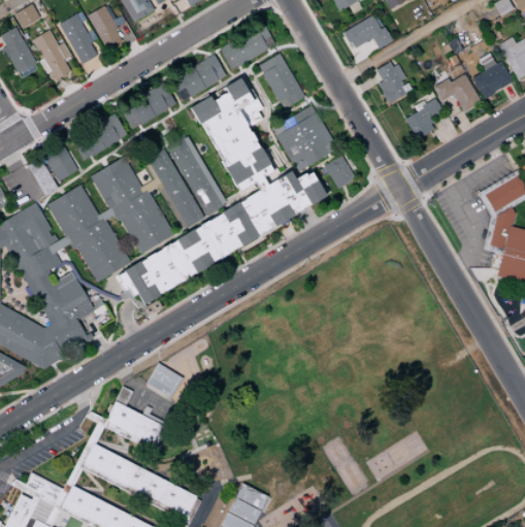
[(122,0),(134,22),(155,9),(150,0),(122,0)]
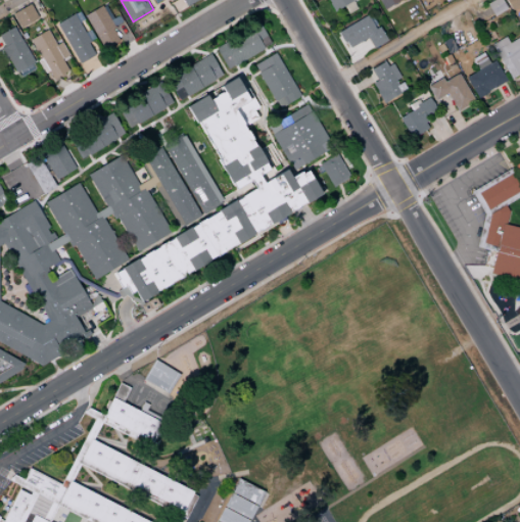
[(328,0),(333,10),(355,2),(353,0),(328,0)]
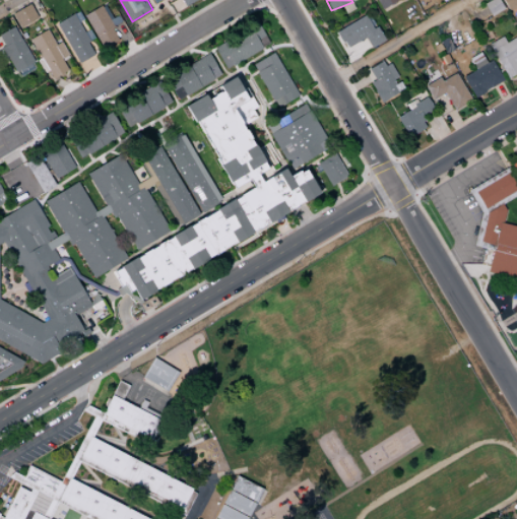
[(376,0),(382,9),(398,0),(376,0)]
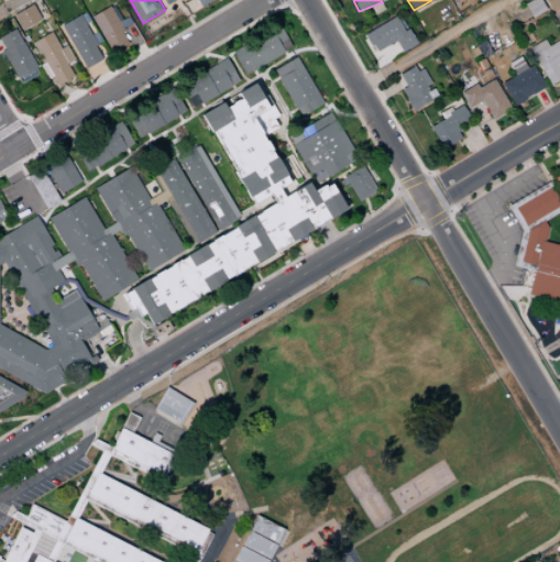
[(534,18),(548,9),(542,0),(531,0),(526,3),(534,18)]
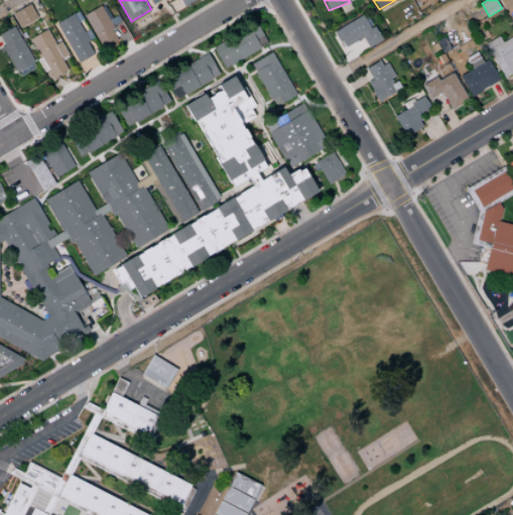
[(500,0),(505,9),(512,5),(512,0),(500,0)]
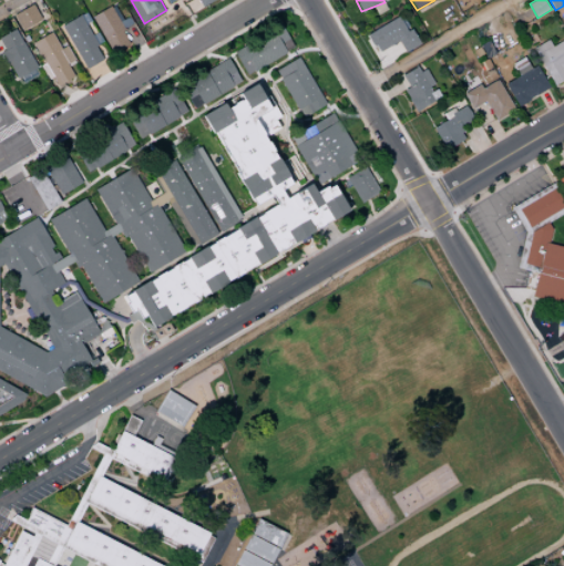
[(16,12),(22,29),(43,21),(36,4),(16,12)]
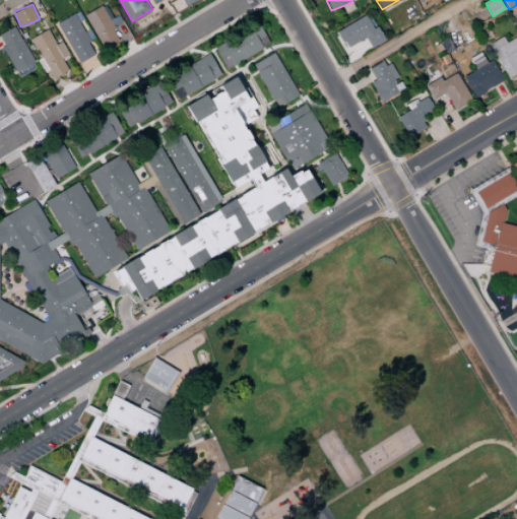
[(86,14),(105,50),(120,43),(111,24),(116,21),(107,4),(86,14)]
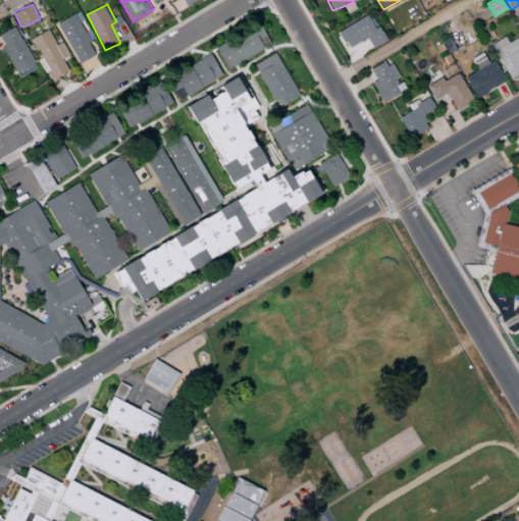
[(81,63),(98,54),(75,13),(58,22),(81,63)]
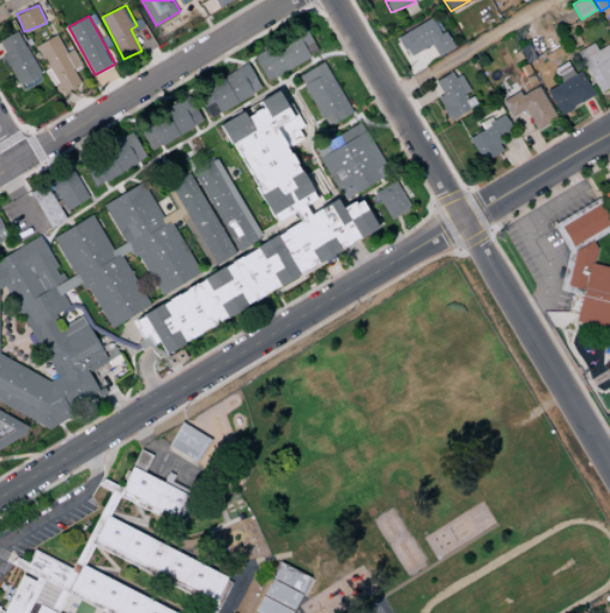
[(398,37),(410,56),(433,43),(439,56),(457,47),(447,30),(441,32),(434,18),(398,37)]
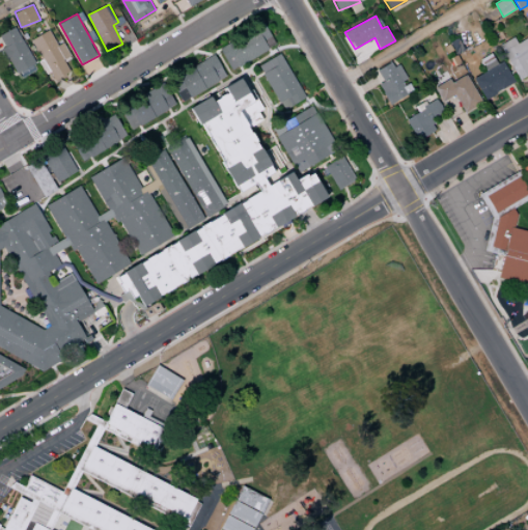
[(26,70),(28,74),(38,67),(15,27),(0,34),(0,35),(5,46),(2,48),(18,74),(26,70)]
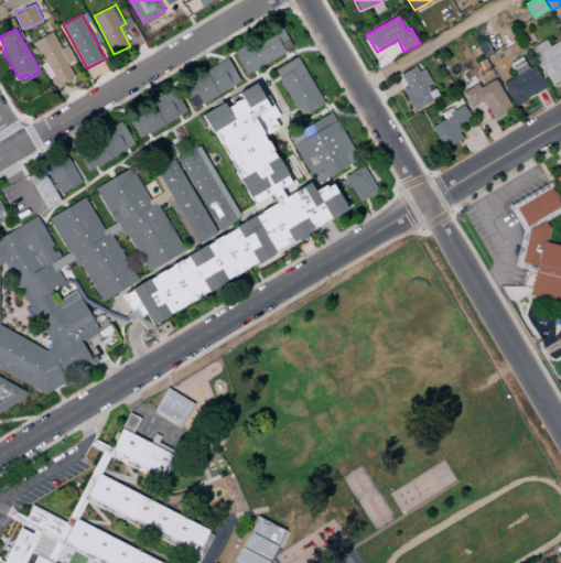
[(245,72),(293,51),(284,29),(235,49),(245,72)]
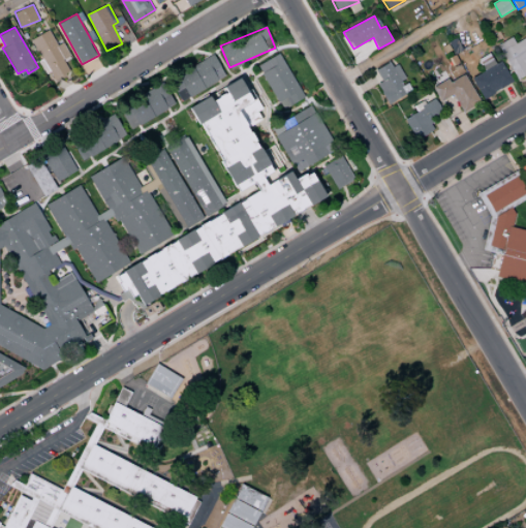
[(71,56),(64,42),(58,44),(50,29),(31,39),(45,67),(47,66),(54,80),(71,71),(65,59),(71,56)]
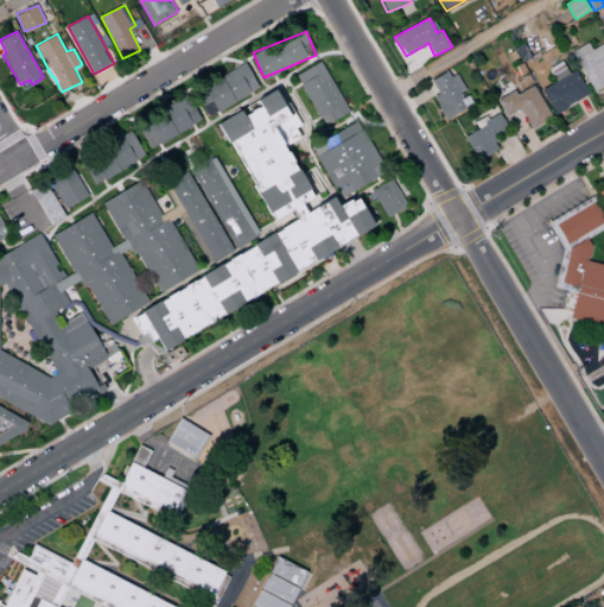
[(603,43),(592,49),(589,42),(573,51),(593,92),(603,87),(603,43)]
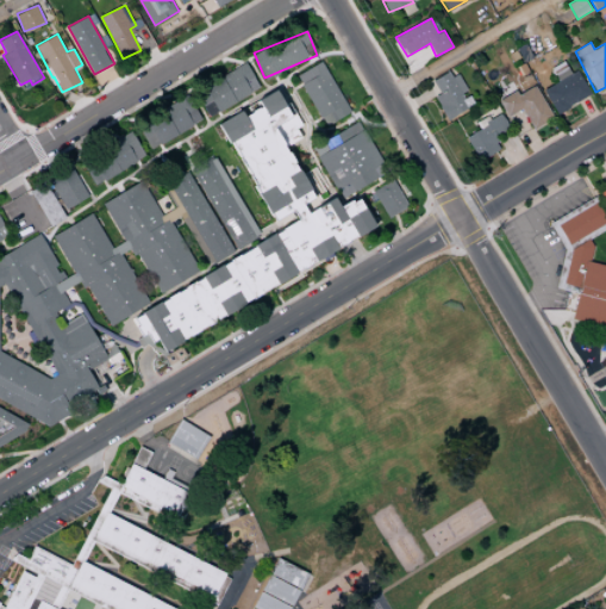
[(353,112),(323,61),(298,75),(326,126),(353,112)]
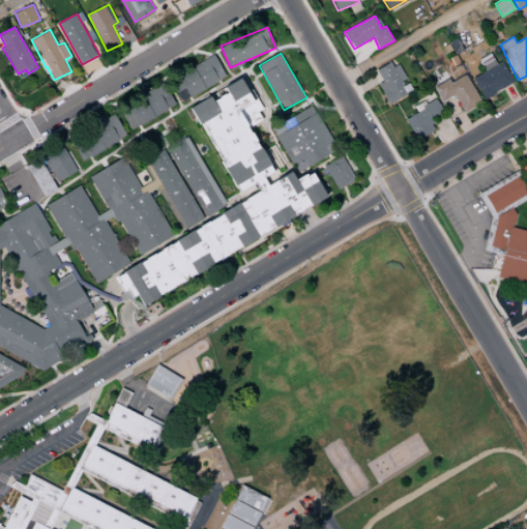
[(486,71),(474,77),(484,97),(515,83),(503,60),(496,63),(492,53),(480,59),(486,71)]
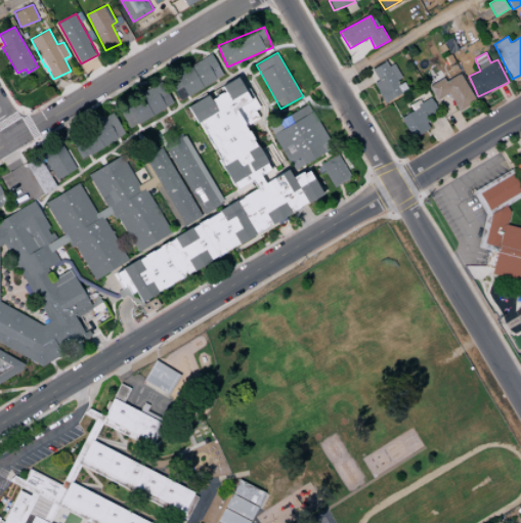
[(182,100),(224,74),(211,53),(169,79),(182,100)]
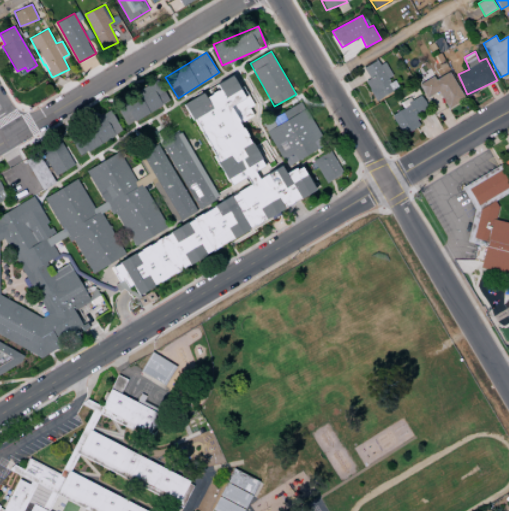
[(365,68),(370,78),(366,81),(376,100),(400,87),(384,58),(365,68)]
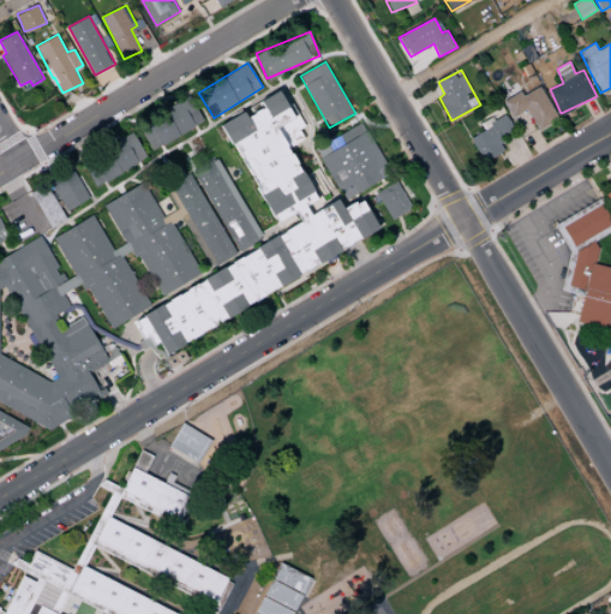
[(527,109),(539,130),(559,118),(540,85),(525,95),(522,90),(504,101),(514,118),(527,109)]
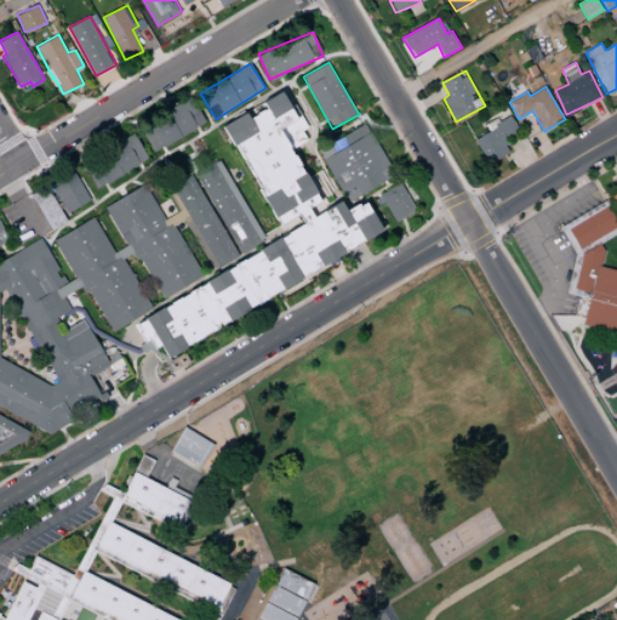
[(226,124),(278,225),(300,214),(307,228),(135,318),(147,342),(155,337),(163,353),(386,237),(366,200),(348,210),(342,200),(315,215),(310,206),(321,202),(293,148),(308,141),(303,131),(308,129),(287,89),(263,101),(267,108),(250,117),(247,113),(226,124)]
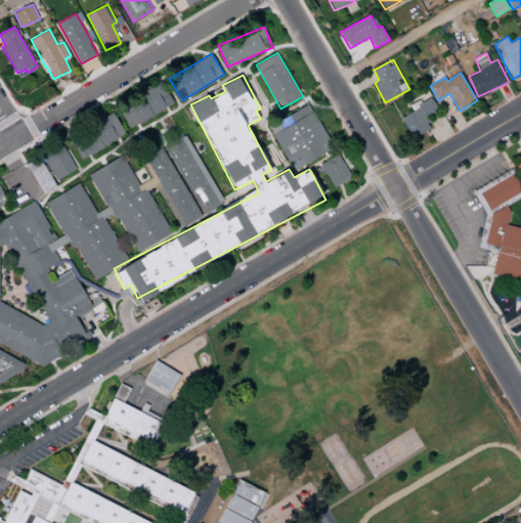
[(164,83),(120,107),(131,128),(174,103),(164,83)]
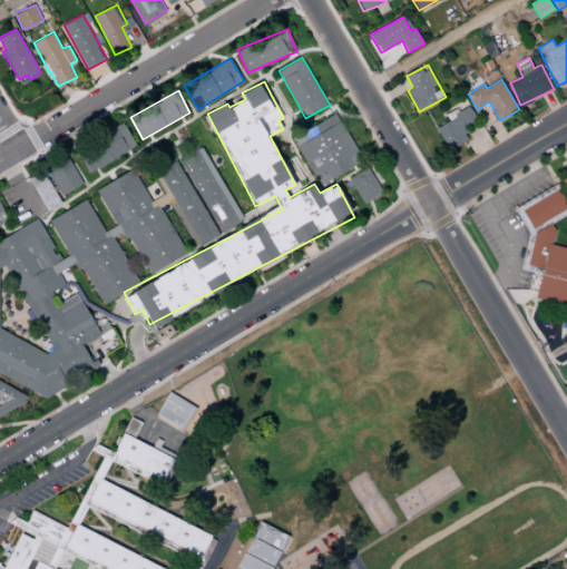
[(448,116),(450,119),(437,128),(450,150),(469,138),(462,127),(476,119),(467,105),(448,116)]
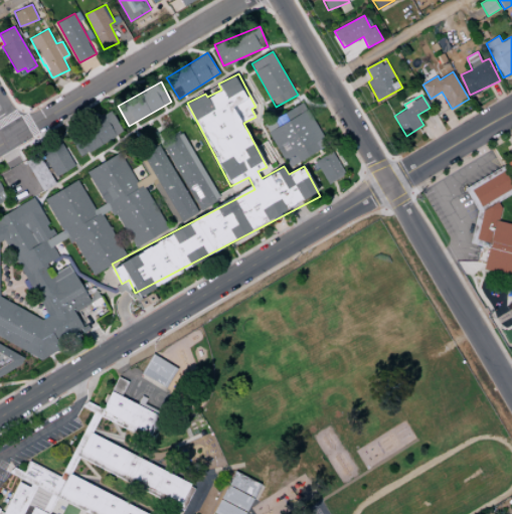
[(301,160),(328,147),(307,103),(266,123),(284,160),(298,154),(301,160)]
